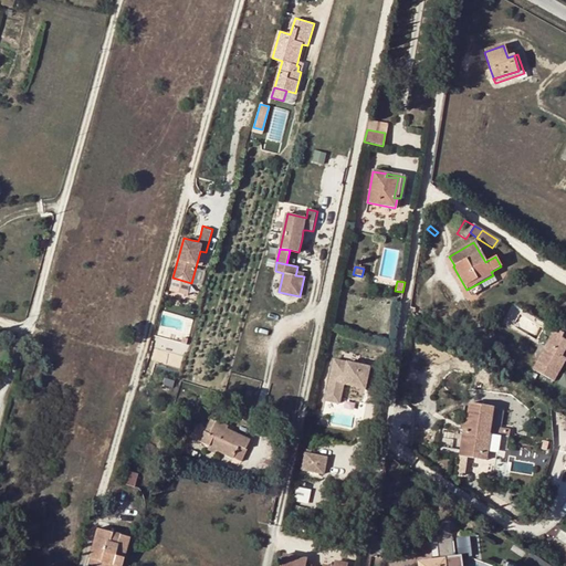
[(565,334),(555,327),(532,369),(555,381),(565,360),(565,357),(563,356),(565,349),(565,339),(563,338),(565,334)]
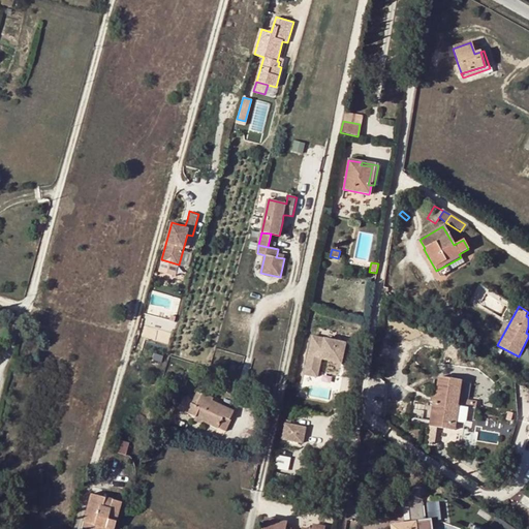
[(312,334),(301,373),(317,377),(322,362),(339,366),(345,343),(312,334)]
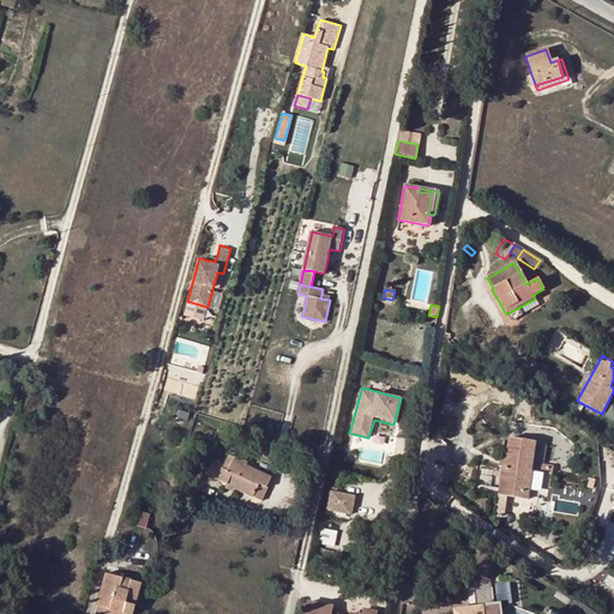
[(547,391),(543,396),(553,402),(557,397),(547,391)]
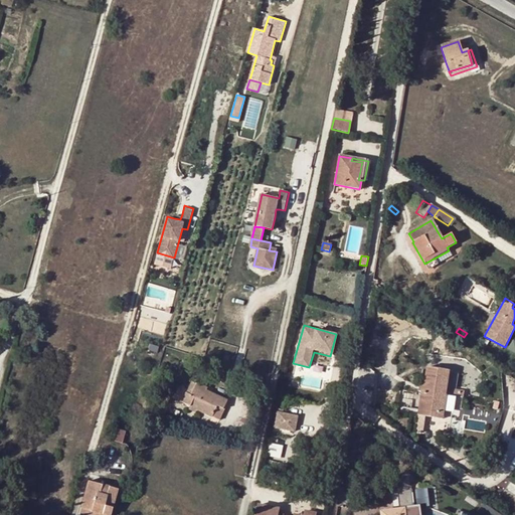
[(424,367),(422,385),(421,391),(418,409),(437,412),(440,394),(444,394),(445,388),(448,370),(424,367)]
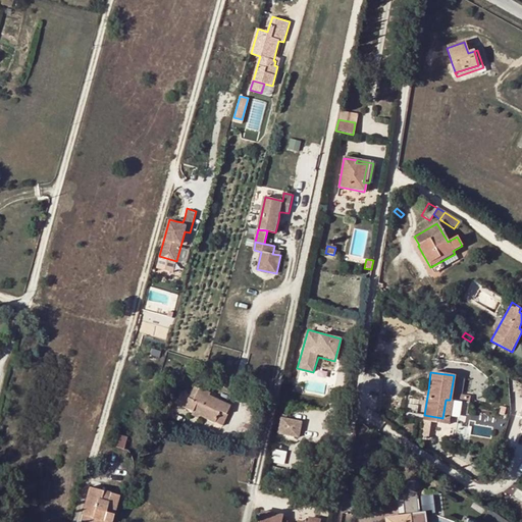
[(193,400),(199,388),(194,386),(189,398),(193,400)]
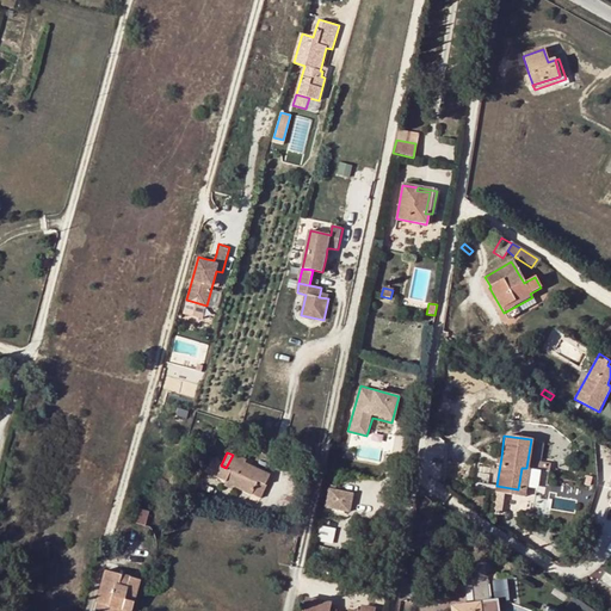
[(246,461),(233,455),(226,468),(221,466),(216,476),(224,481),(227,477),(234,481),(233,485),(260,498),(266,485),(265,485),(269,475),(245,464),(246,461)]
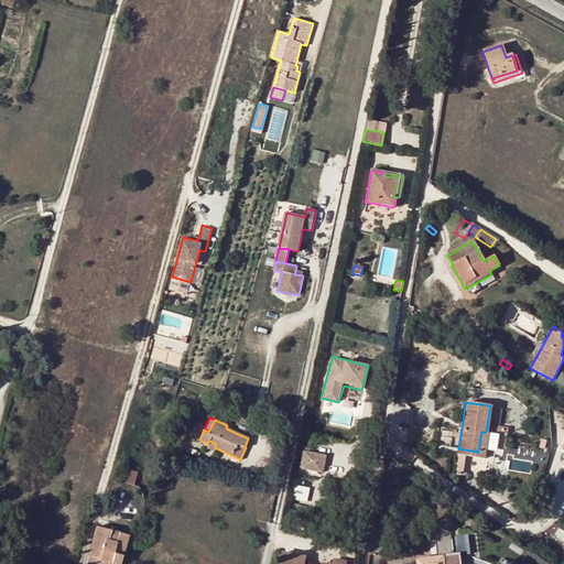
[(508,429),(487,425),(486,432),(487,432),(507,435),(508,429)]
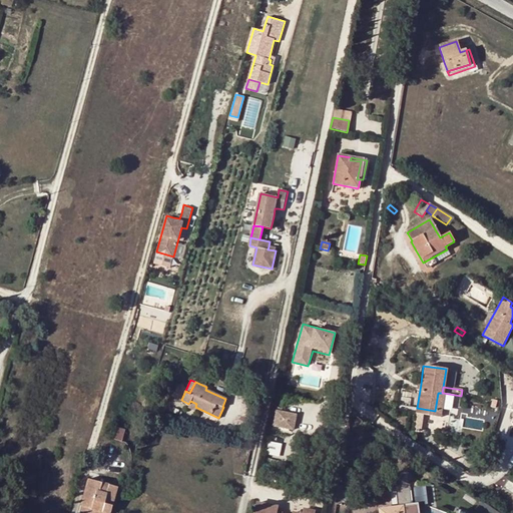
[(443,393),(442,393),(438,393),(435,411),(441,412),(443,393)]
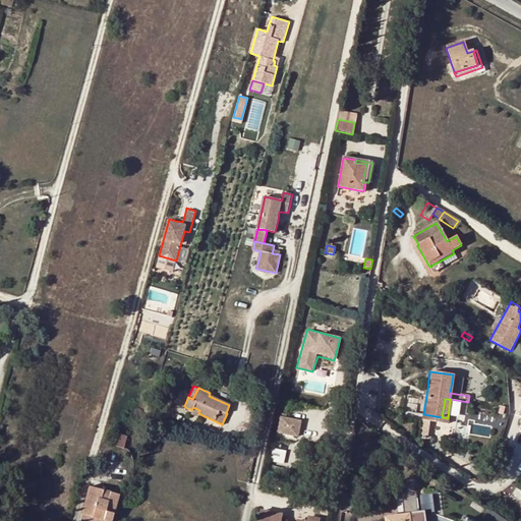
[(196,416),(198,413),(199,410),(193,407),(191,410),(190,413),(196,416)]
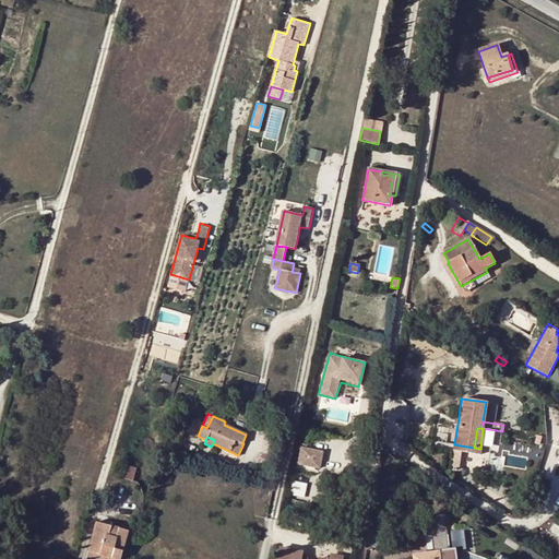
[(474,448),(454,444),(453,451),(479,454),(480,449),(474,448)]
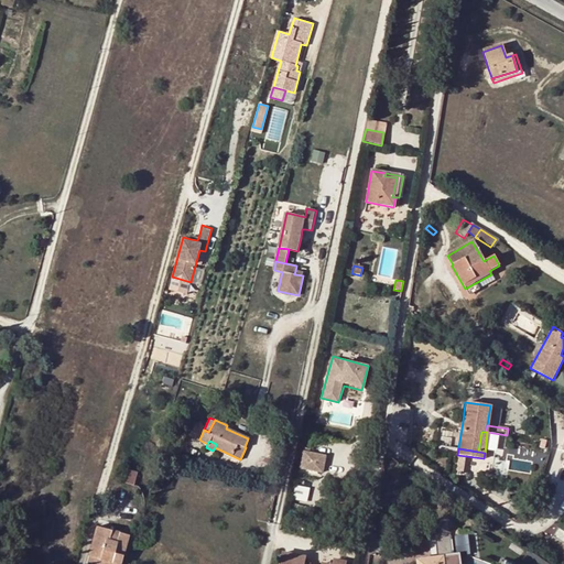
[(323,474),(327,455),(304,449),(300,468),(323,474)]
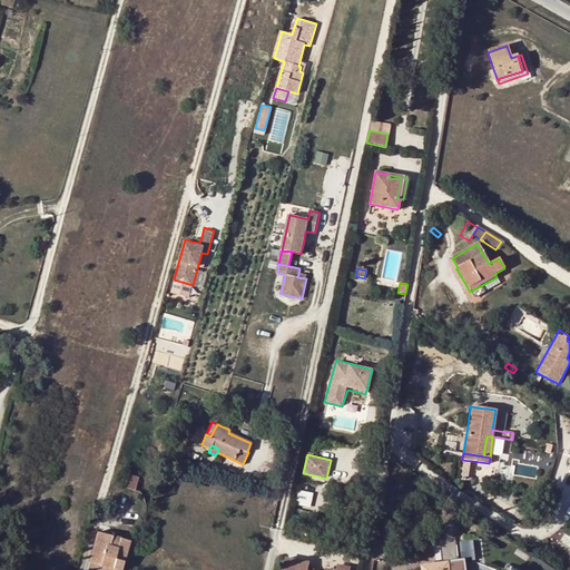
[(182,459),(172,457),(170,463),(179,465),(182,459)]
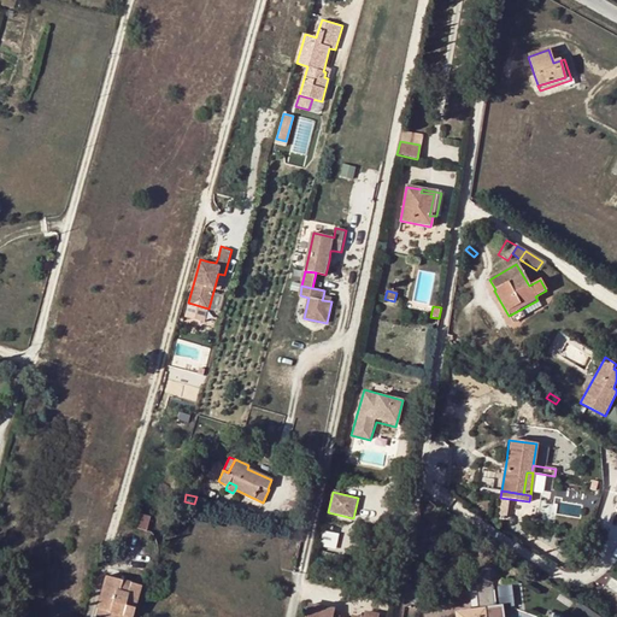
[(509,519),(511,504),(500,503),(497,518),(509,519)]
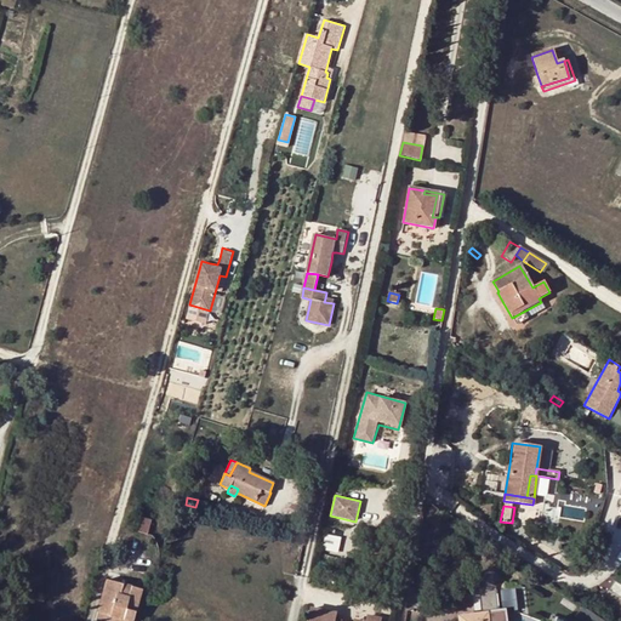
[(137,516),(134,530),(147,534),(151,519),(137,516)]
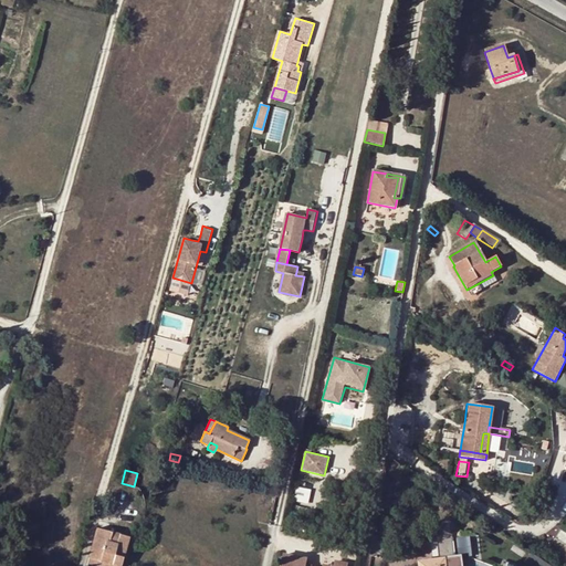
[(328,503),(313,499),(311,505),(326,510),(328,503)]
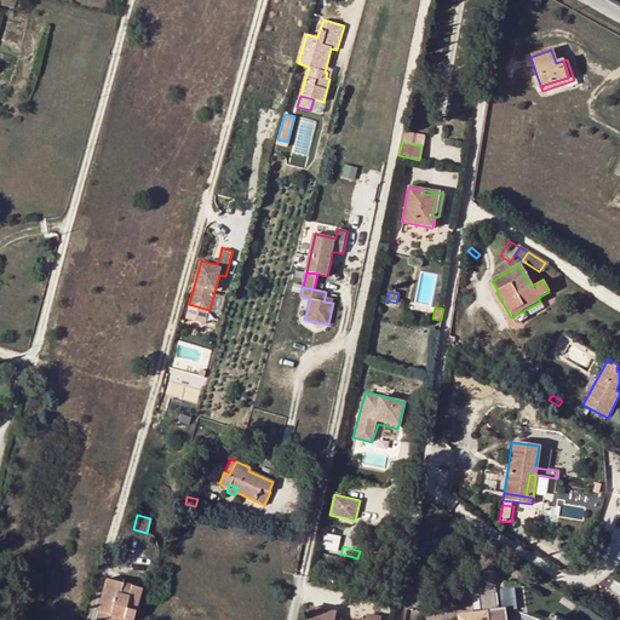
[(107,574),(105,579),(130,586),(131,581),(107,574)]
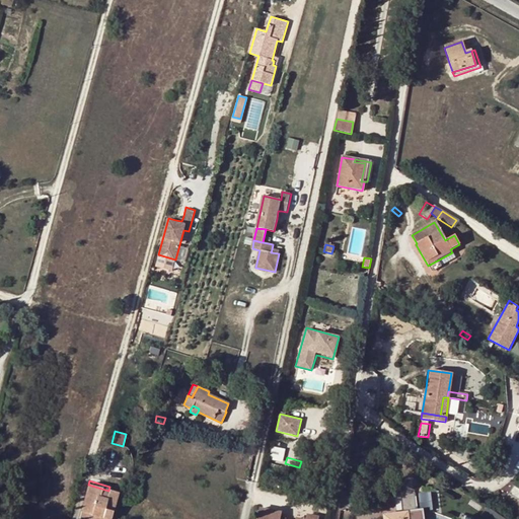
[(108,491),(88,485),(78,518),(109,518),(117,493),(108,491)]
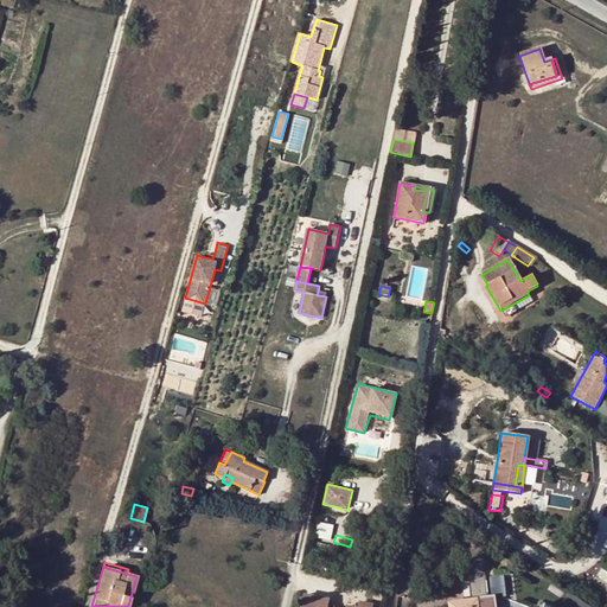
[(486,599),(484,580),(467,581),(470,600),(448,602),(448,606),(477,606),(477,600),(486,599)]
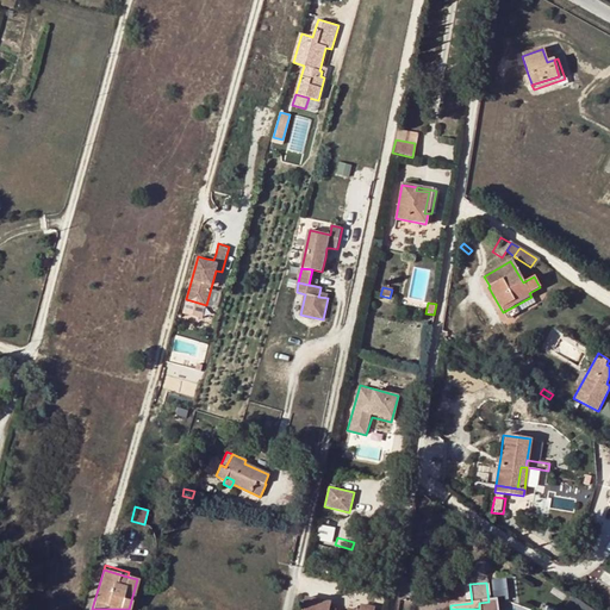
[(302,595),(299,609),(372,609),(373,604),(359,603),(358,609),(348,609),(329,608),(330,599),(302,595)]
